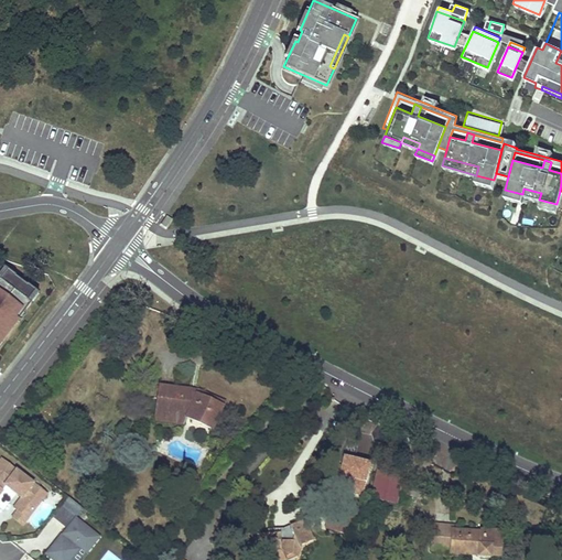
[(492,186),(494,180),(476,175),(475,181),(492,186)]
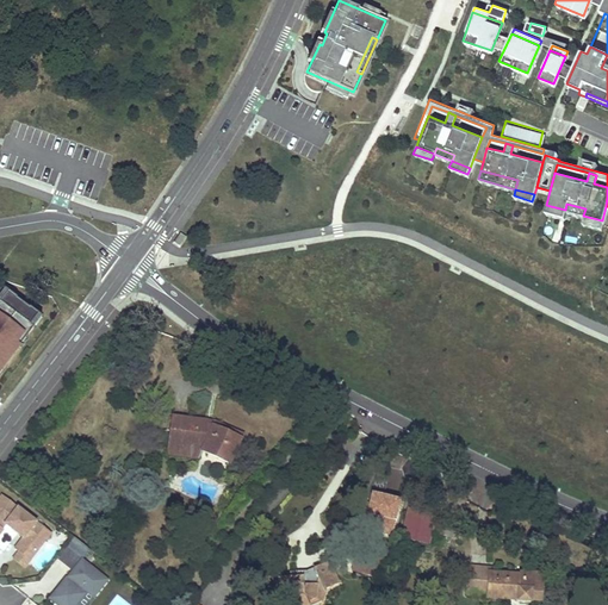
[(583,216),(585,209),(566,204),(565,210),(583,216)]
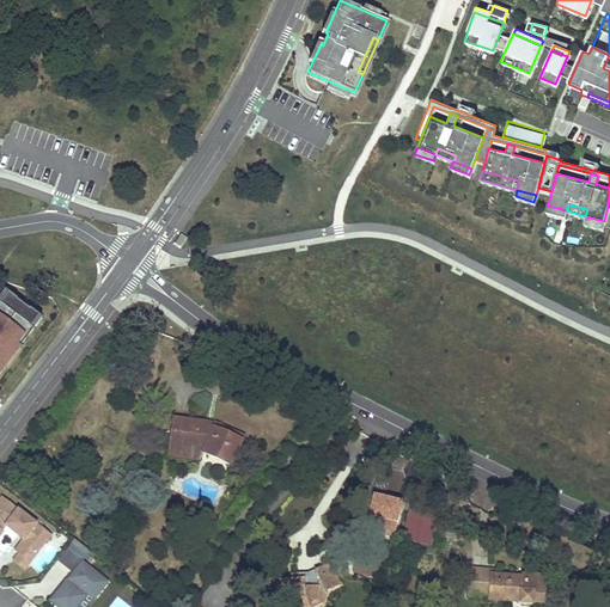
[(565,218),(567,210),(548,206),(546,213),(565,218)]
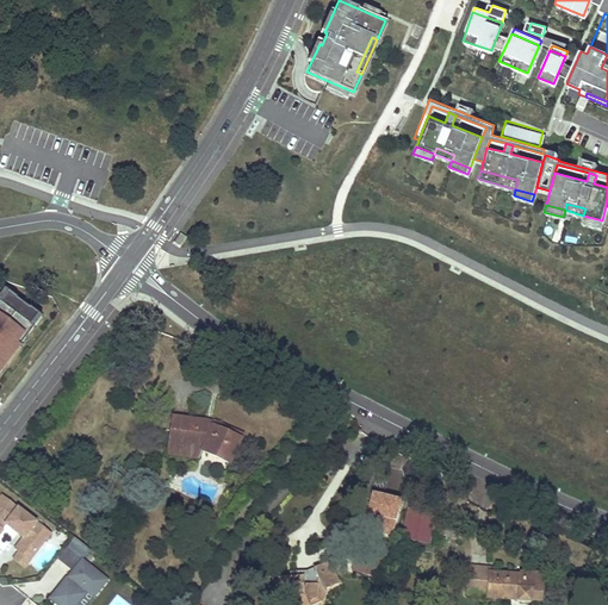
[(600,226),(602,220),(583,216),(582,222),(600,226)]
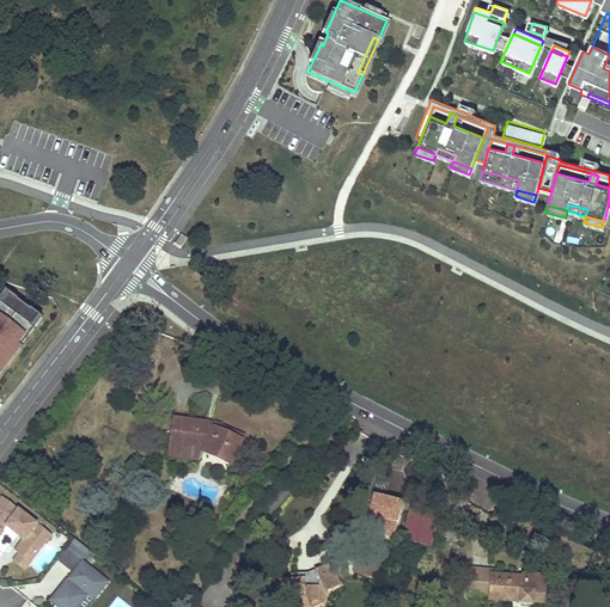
[(178,230),(172,238),(178,243),(184,233),(178,230)]
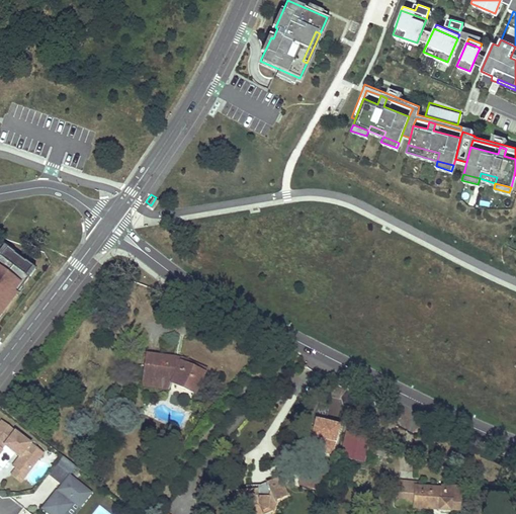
[(0,310),(14,291),(11,288),(18,281),(20,283),(26,275),(23,273),(30,264),(22,258),(12,251),(13,251),(5,244),(0,250),(0,310)]
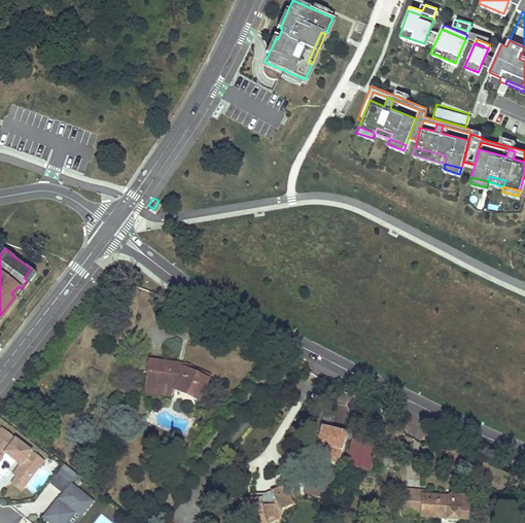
[(27,280),(34,271),(31,269),(24,278),(27,280)]
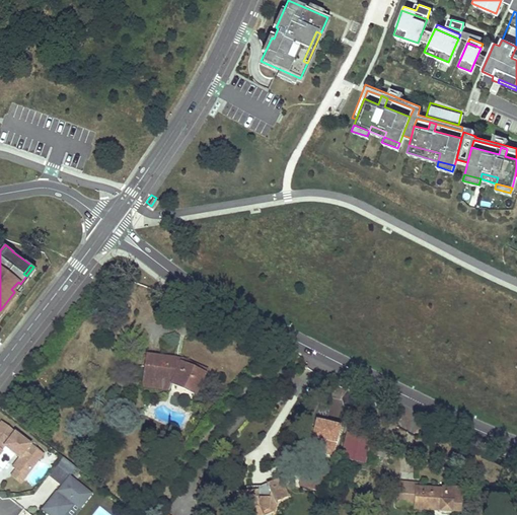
[(14,292),(20,284),(18,282),(11,289),(14,292)]
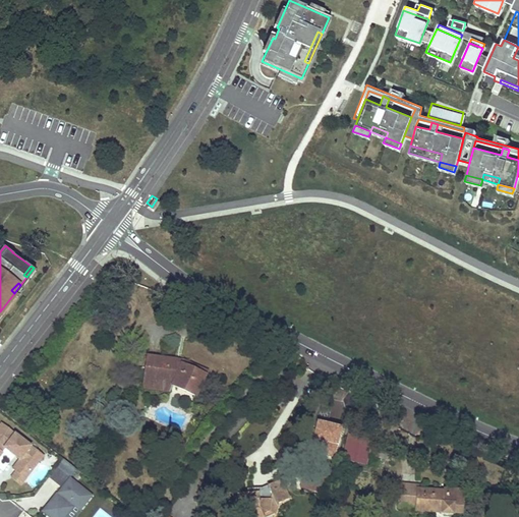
[(150,364),(151,353),(141,351),(139,363),(142,364),(150,364)]
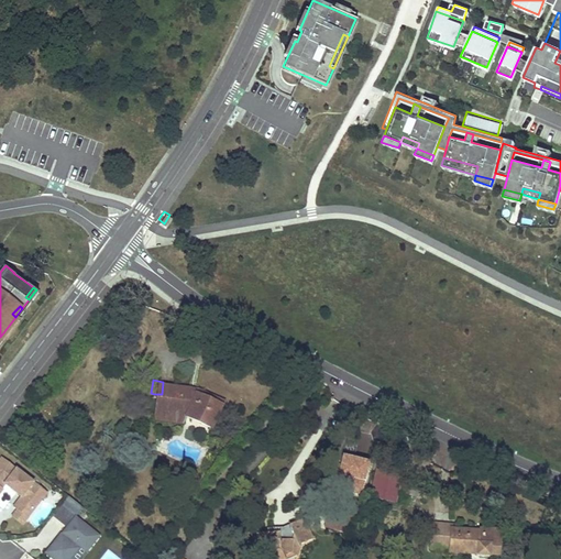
[(190,385),(163,382),(162,394),(154,394),(153,408),(184,413),(209,424),(215,413),(220,402),(197,391),(189,390),(190,385)]
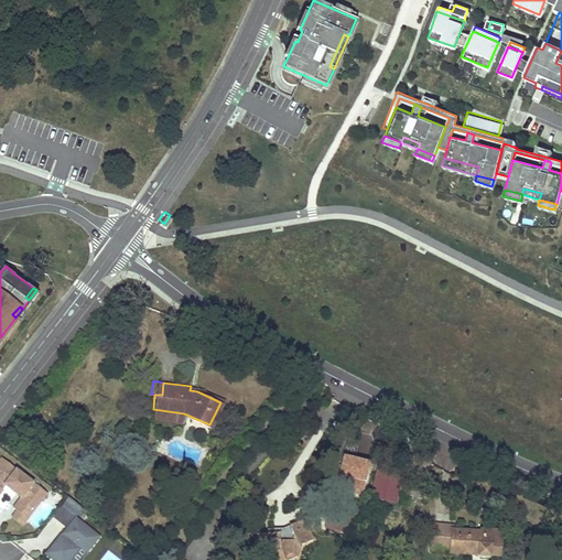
[(197,391),(220,402),(223,398),(197,387),(191,386),(190,390),(197,391)]
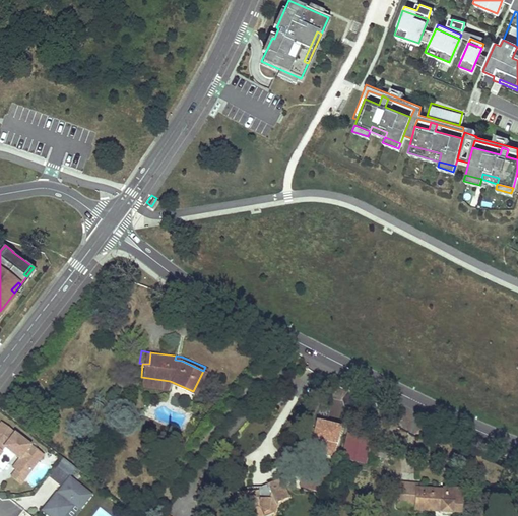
[(140,383),(168,386),(170,381),(141,377),(140,383)]
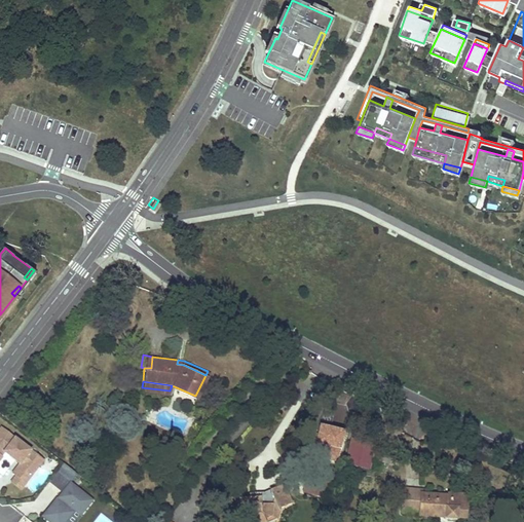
[(14,472),(25,479),(42,456),(3,425),(0,429),(0,454),(1,453),(0,452),(3,448),(19,460),(11,469),(14,472)]
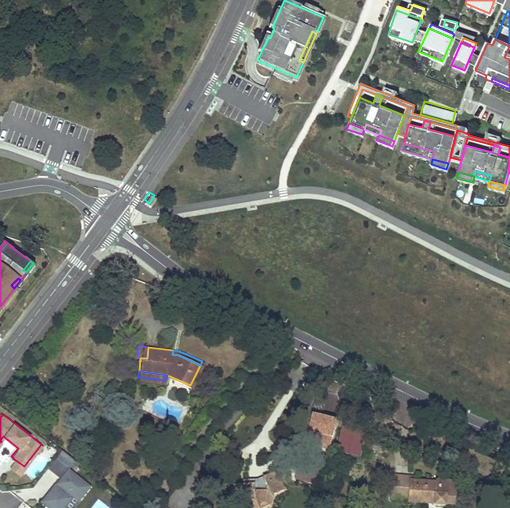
[(359,452),(362,429),(339,426),(336,449),(359,452)]
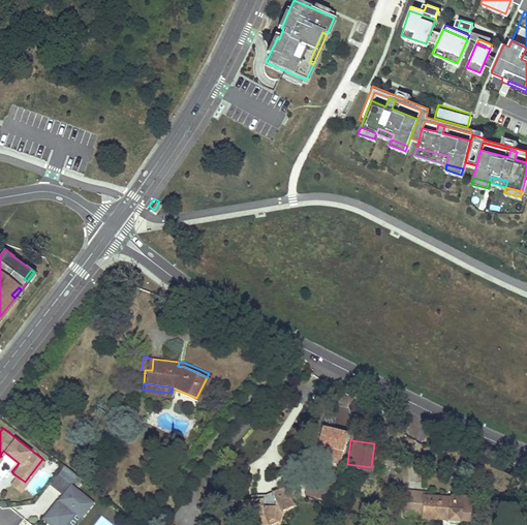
[(391,463),(395,455),(385,452),(382,460),(391,463)]
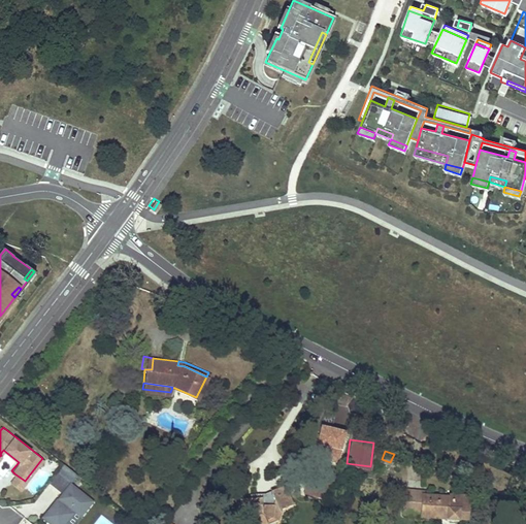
[(398,465),(399,460),(401,456),(394,454),(390,462),(398,465)]
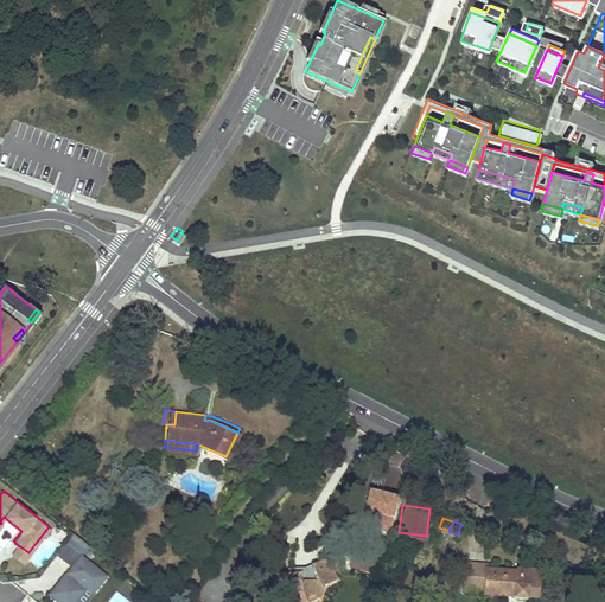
[(68,536),(77,543),(83,536),(74,529),(68,536)]
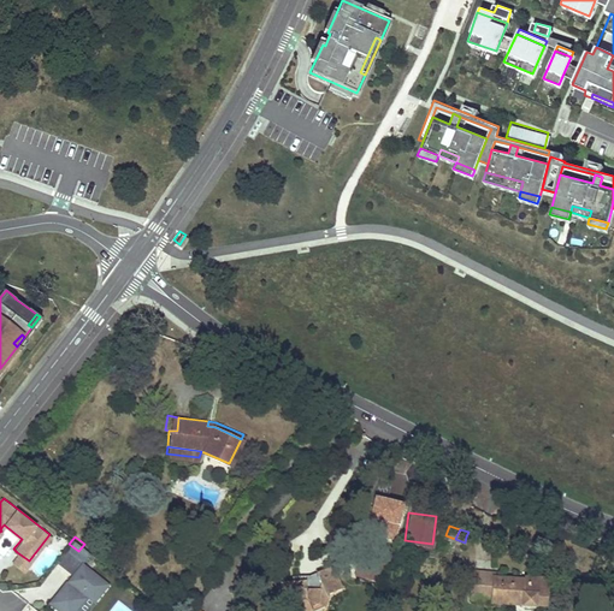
[(81,561),(65,549),(55,559),(71,573),(81,561)]
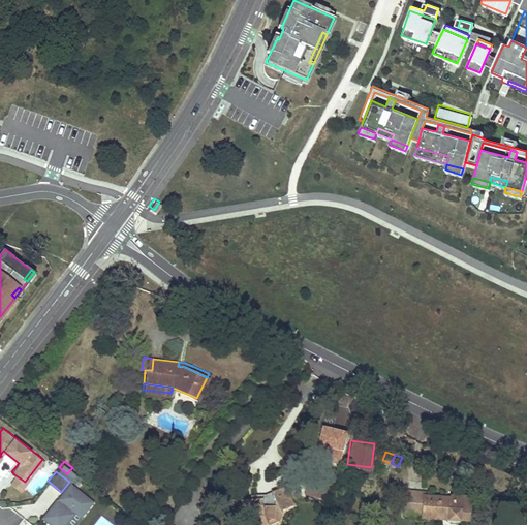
[(10,481),(20,488),(25,482),(14,474),(10,481)]
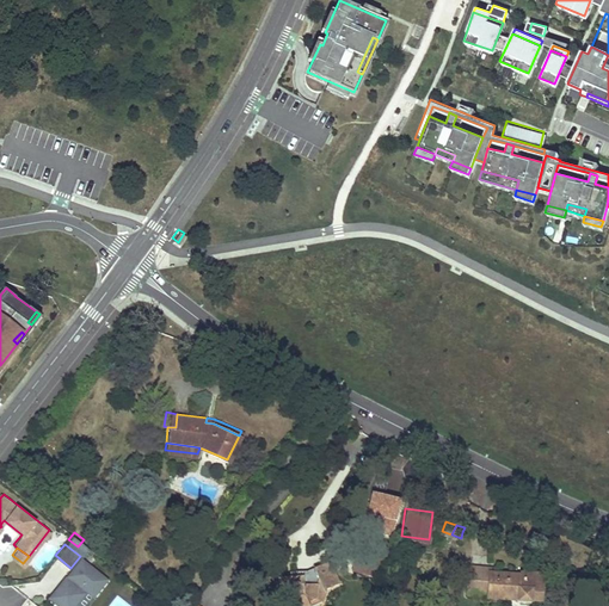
[(48,595),(61,605),(71,605),(82,591),(81,589),(84,587),(92,594),(106,576),(80,556),(71,568),(67,573),(68,574),(66,577),(63,575),(48,595)]
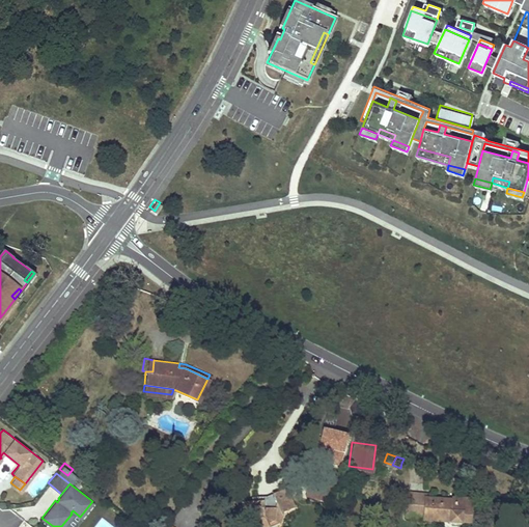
[(256,526),(261,526),(262,526),(267,525),(265,521),(272,518),(277,521),(278,520),(281,509),(294,505),(285,486),(271,491),(273,495),(265,498),(254,499),(240,500),(241,517),(252,517),(256,526)]
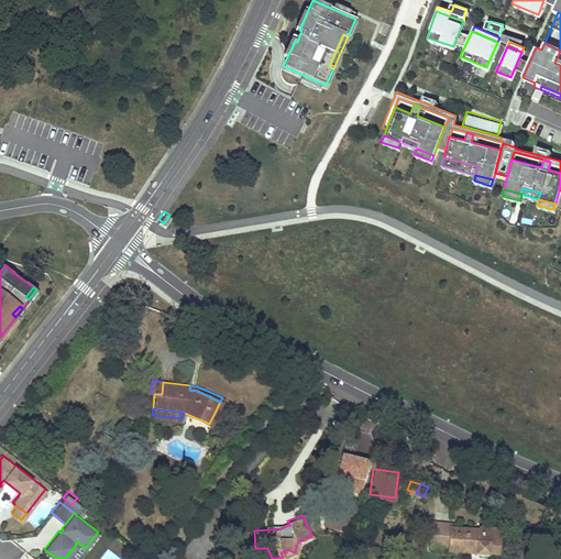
[(448,546),(448,548),(474,550),(474,551),(487,552),(487,551),(496,552),(498,526),(476,525),(476,527),(449,525),(450,522),(431,519),(428,544),(448,546)]
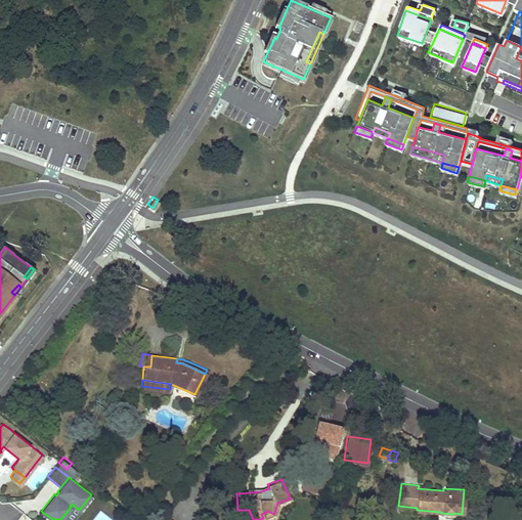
[(95,511),(93,518),(98,519),(118,519),(95,511)]
